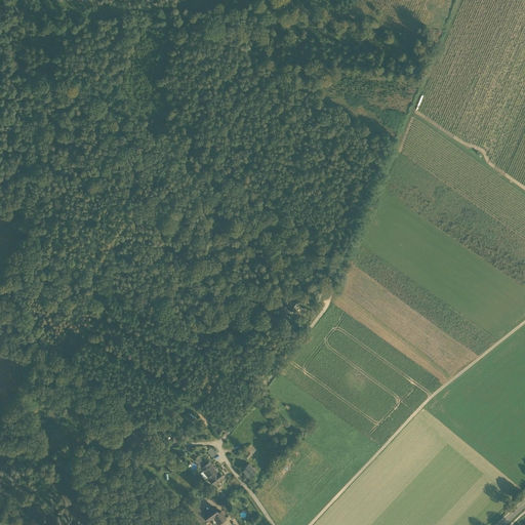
[(285,309),(294,313),(298,305),(289,300),(285,309)]
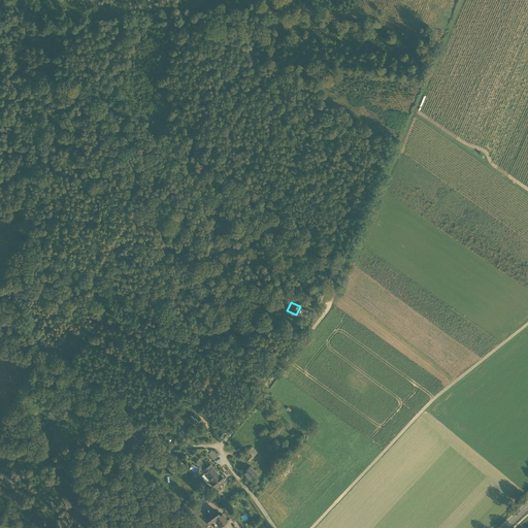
[(190,419),(196,425),(199,422),(193,416),(190,419)]
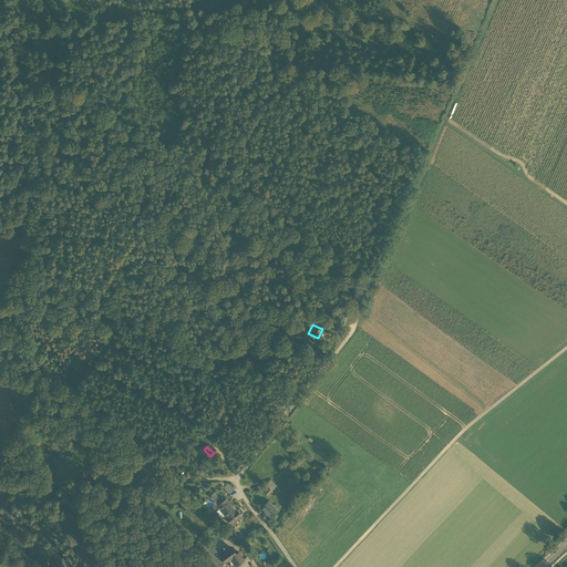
[(303,456),(287,471),(289,474),(306,459),(303,456)]
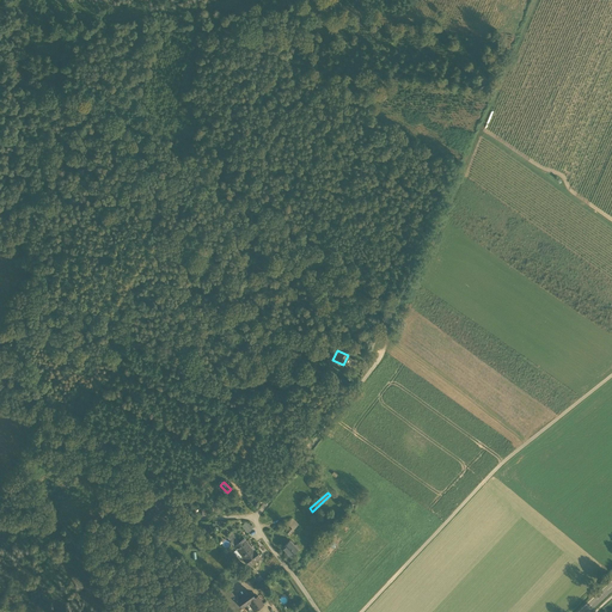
[(287,525),(293,530),(299,524),(292,519),(287,525)]
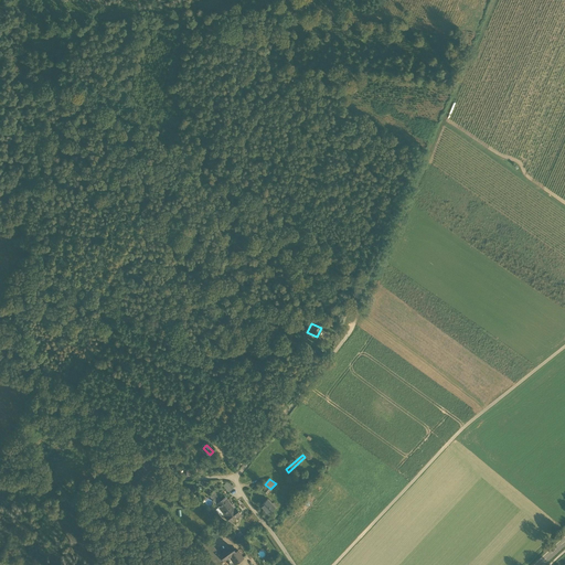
[(227,491),(235,486),(233,483),(231,486),(230,483),(226,482),(223,486),(224,487),(227,491)]
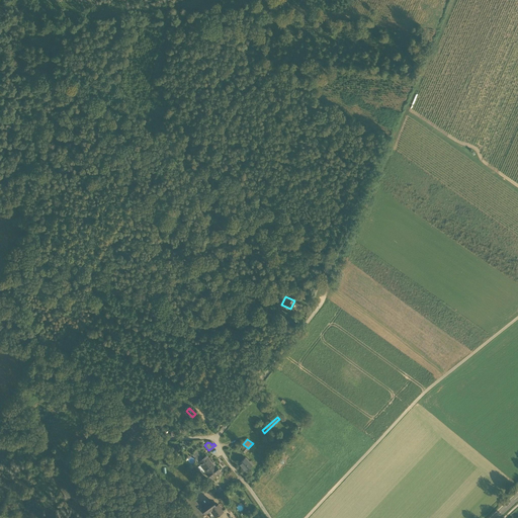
[(239,448),(244,453),(248,448),(243,444),(239,448)]
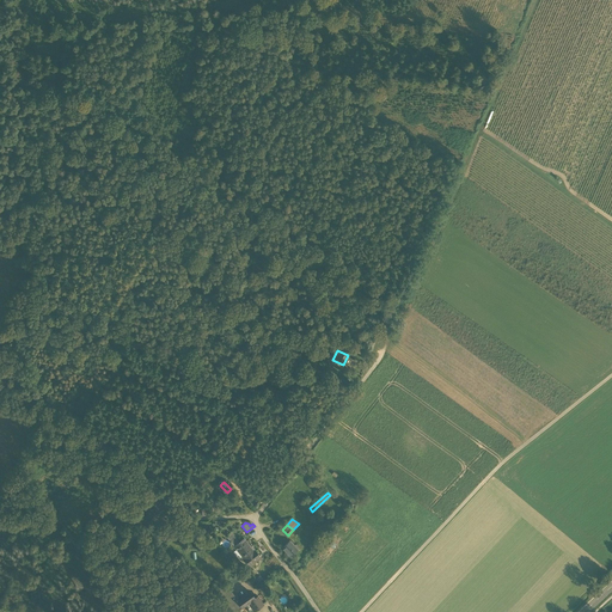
[(234,534),(232,532),(226,536),(234,546),(238,543),(233,536),(234,534)]
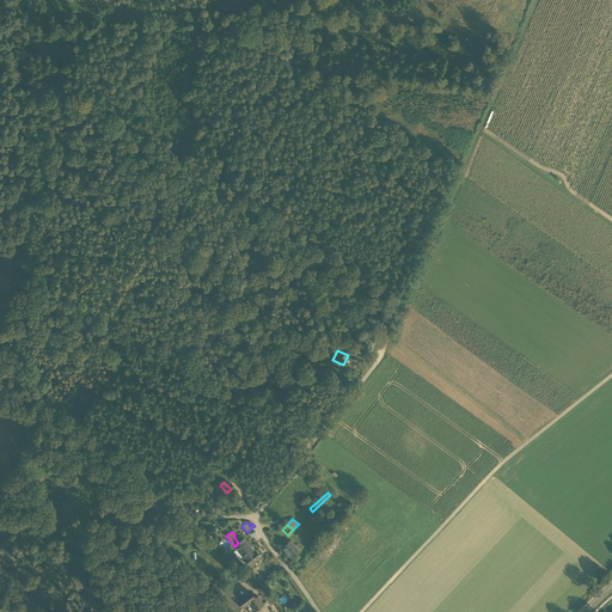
[(234,546),(250,565),(261,557),(255,550),(254,551),(244,538),(239,543),(238,543),(234,546)]
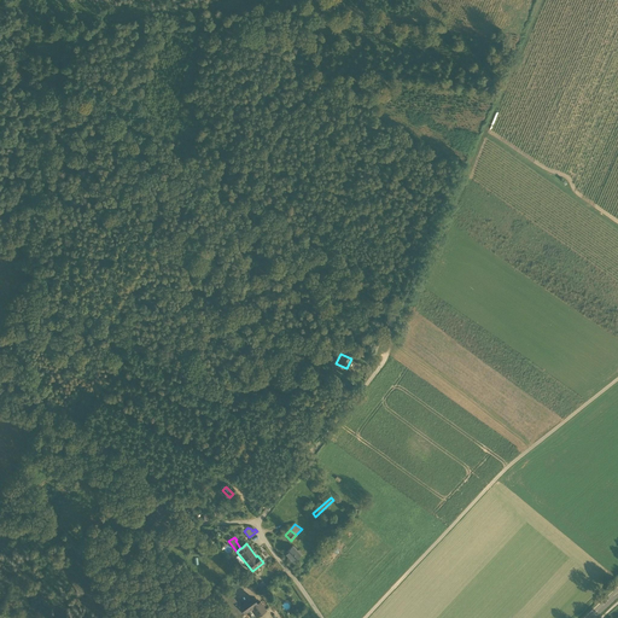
[(285,554),(293,563),(301,555),(292,546),(285,554)]
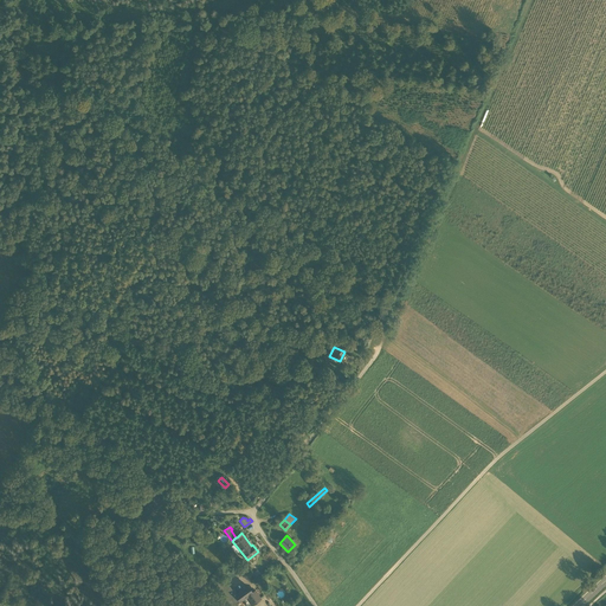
[(232,598),(236,604),(240,600),(237,595),(230,586),(220,593),(226,603),(232,598)]
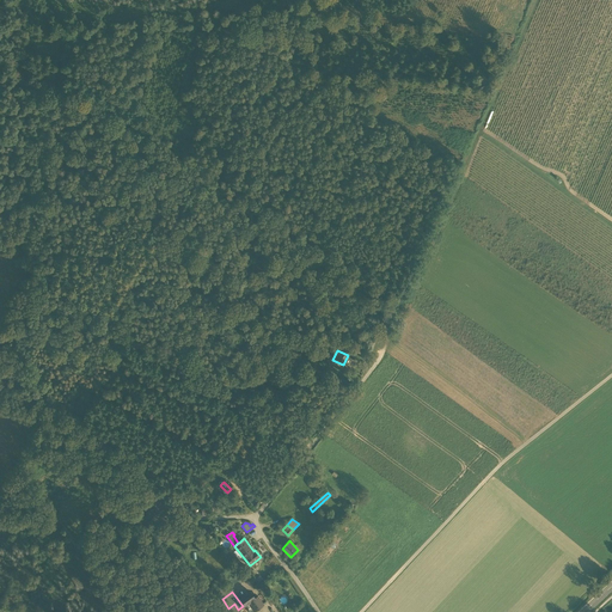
[(245,605),(250,611),(262,604),(257,597),(255,599),(250,593),(239,601),(243,606),(245,605)]
